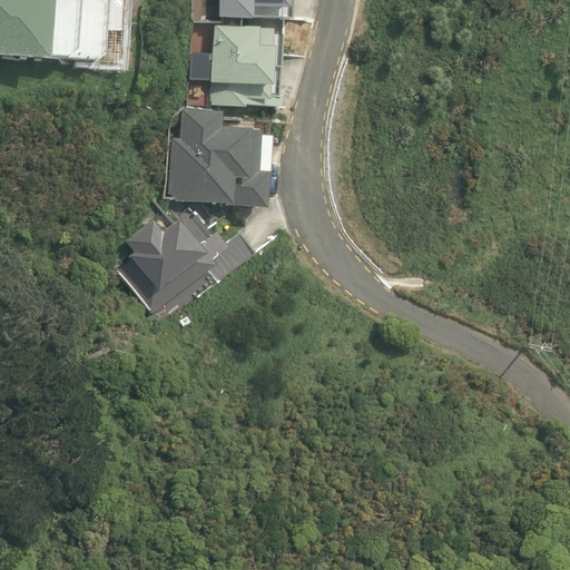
[(0,0),(0,56),(52,59),(56,0),(0,0)]
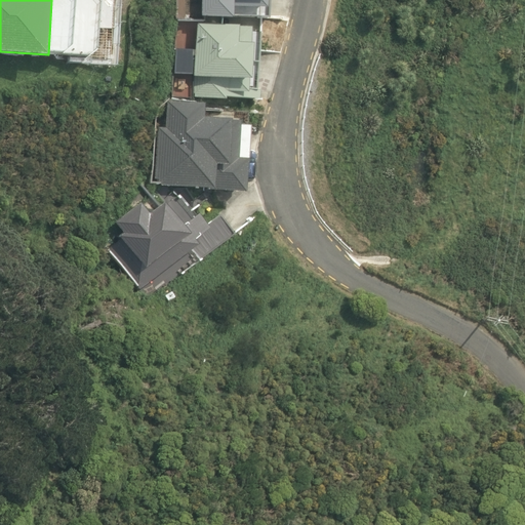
[(234,16),(267,17),(268,0),(201,0),(201,16),(234,18),(234,16)]
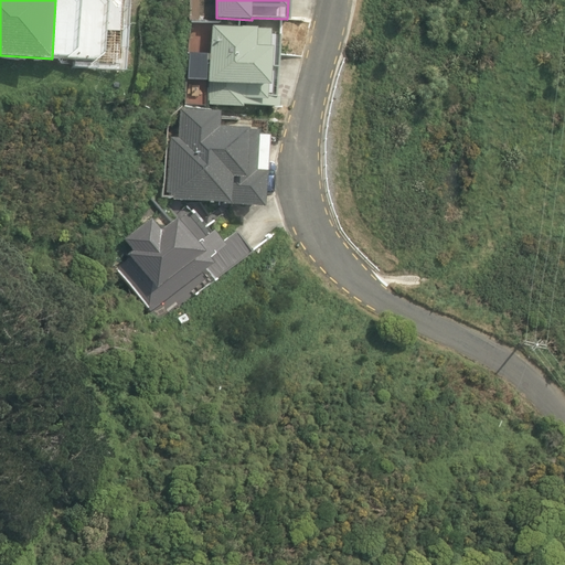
[(277,107),(281,29),(247,28),(246,29),(212,27),(211,54),(189,53),(188,81),(208,82),(206,102),(209,103),(209,105),(244,107),(244,105),(277,107)]
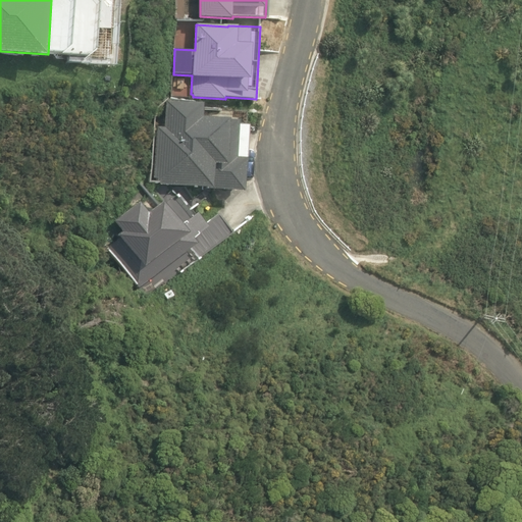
[(189,97),(190,88),(170,87),(169,96),(189,97)]
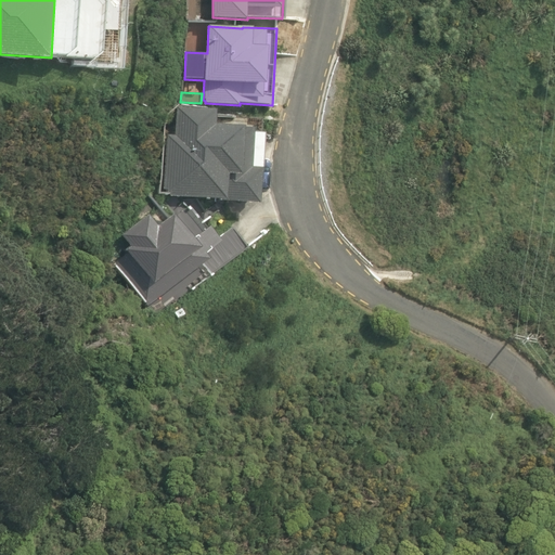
[(211,123),(213,106),(173,103),(170,131),(165,130),(160,191),(255,198),(260,130),(250,130),(250,125),(211,123)]
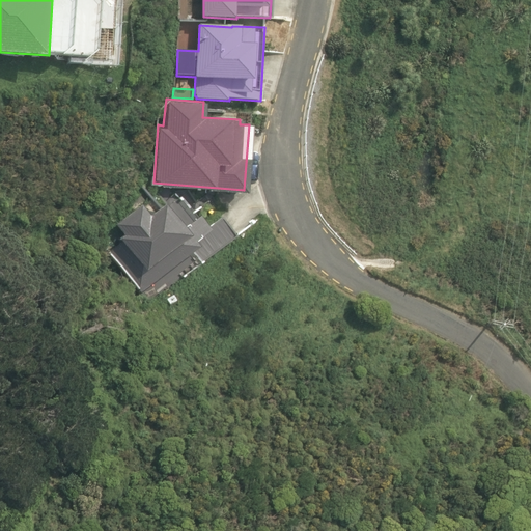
[(123,243),(109,254),(141,294),(194,253),(203,263),(239,238),(223,218),(211,228),(200,217),(196,221),(194,219),(187,225),(188,225),(185,228),(166,205),(151,217),(142,206),(117,226),(126,236),(121,240),(123,243)]
